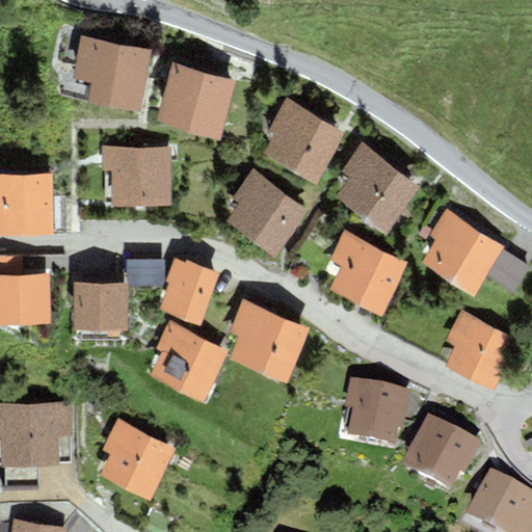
[(152,51),(80,35),(72,79),(91,84),(87,103),(138,114),(152,51)]
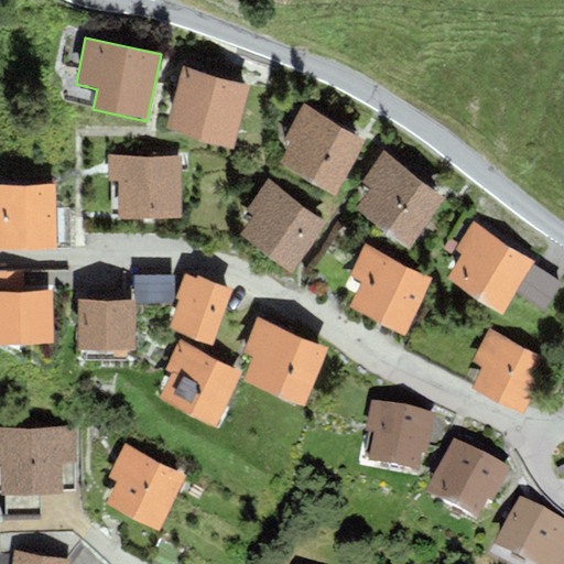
[(199,141),(216,78),(182,69),(165,132),(199,141)]
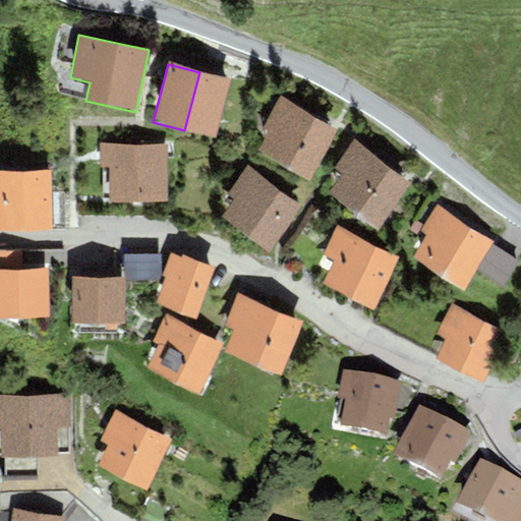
[(216,138),(230,80),(199,72),(184,130),(216,138)]
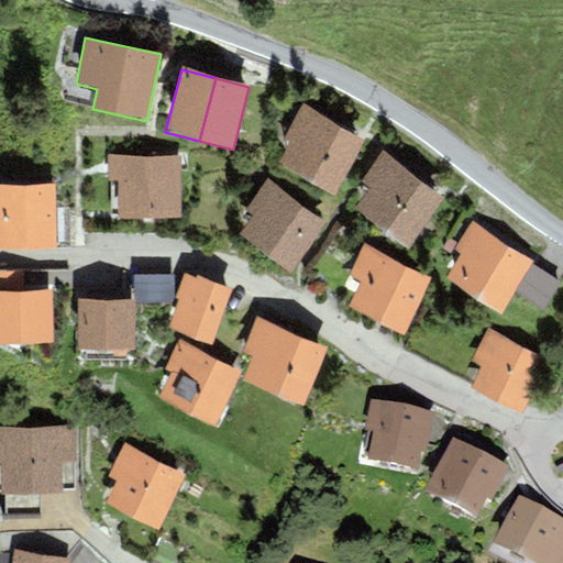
[(335,196),(364,140),(309,108),(304,105),(284,139),(290,143),(278,166),(335,196)]
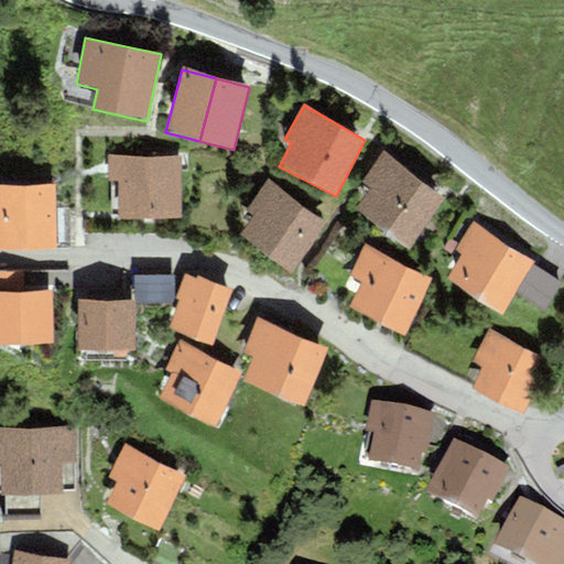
[(444,201),(383,152),(382,154),(362,184),(370,191),(356,209),(411,250),(444,201)]
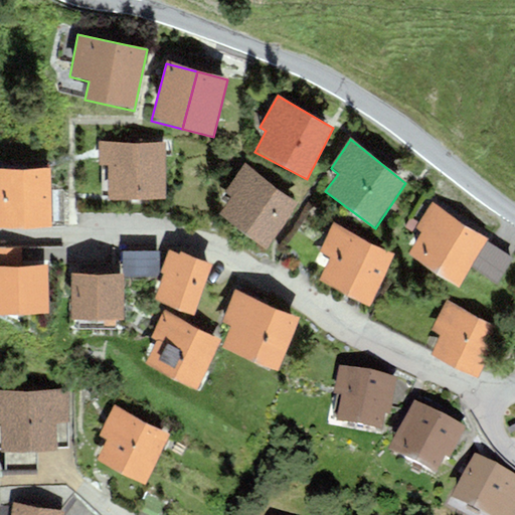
[(166,200),(165,142),(99,143),(99,165),(108,165),(108,201),(166,200)]
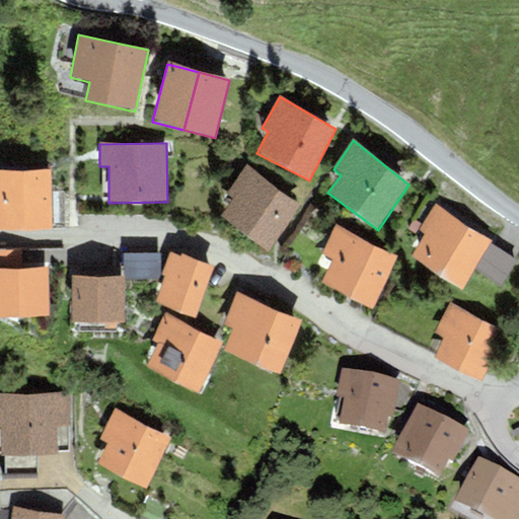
[(268,252),(300,206),(246,166),(227,194),(234,199),(221,217),(268,252)]
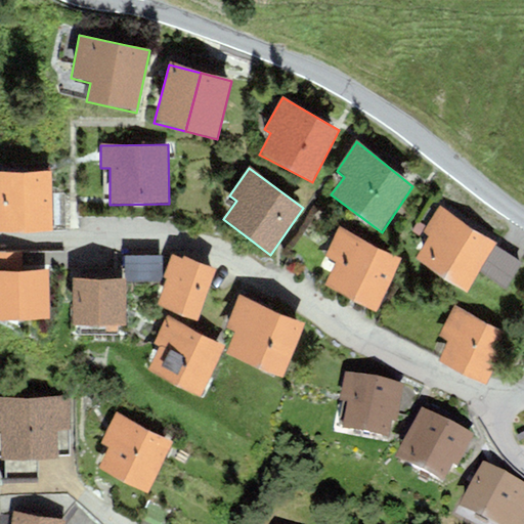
[(0,232),(52,232),(51,172),(0,172),(0,232)]
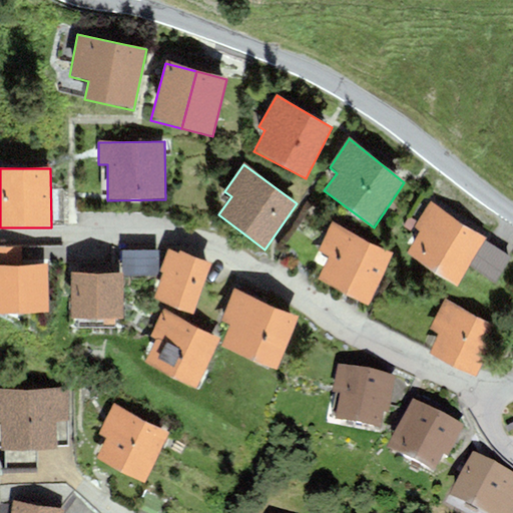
[(409,252),(457,288),(469,267),(485,241),(487,238),(430,201),(415,228),(420,232),(409,252)]
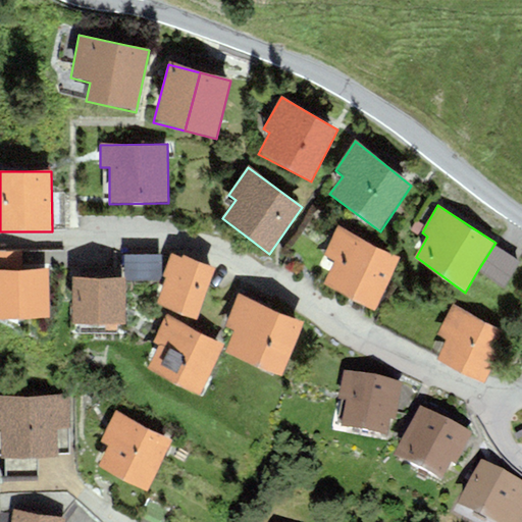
[(401,258),(337,226),(323,255),(334,260),(322,284),(374,311),(401,258)]
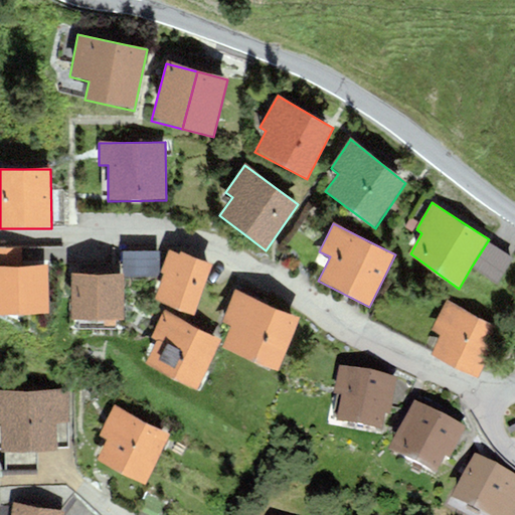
[(487,242),(471,268),(497,284),(513,258),(487,242)]
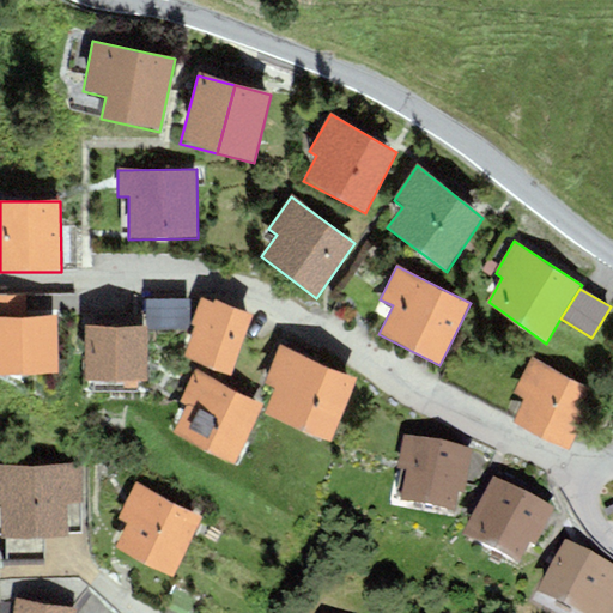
[(0,296),(0,316),(26,316),(25,296),(0,296)]
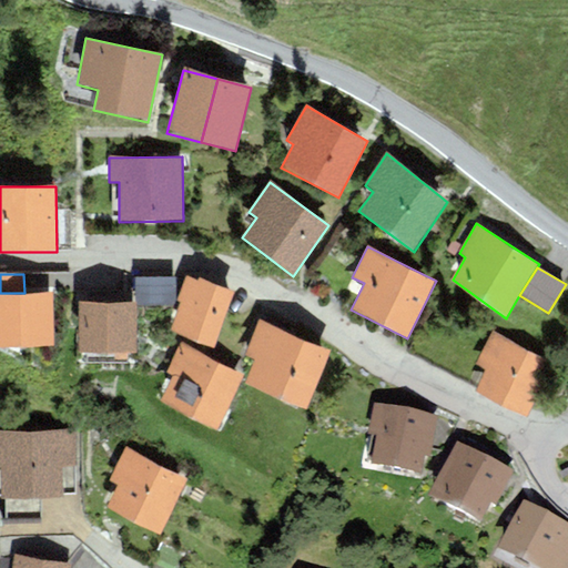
[(174,277),(135,276),(135,303),(135,305),(174,305),(174,277)]
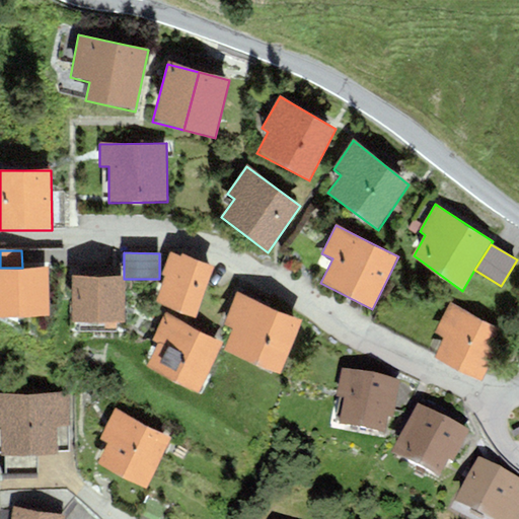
[(155,302),(161,305),(195,319),(216,269),(182,254),(181,257),(175,255),(171,253),(162,275),(166,277),(155,302)]
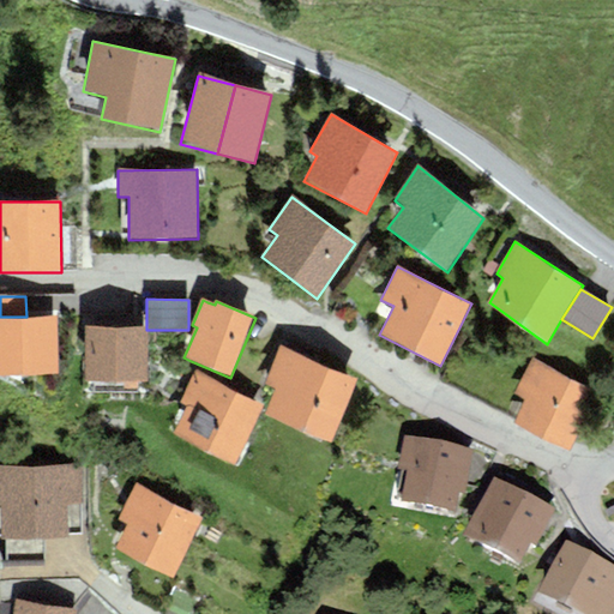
[(0,377),(58,374),(55,315),(26,317),(0,317),(0,377)]
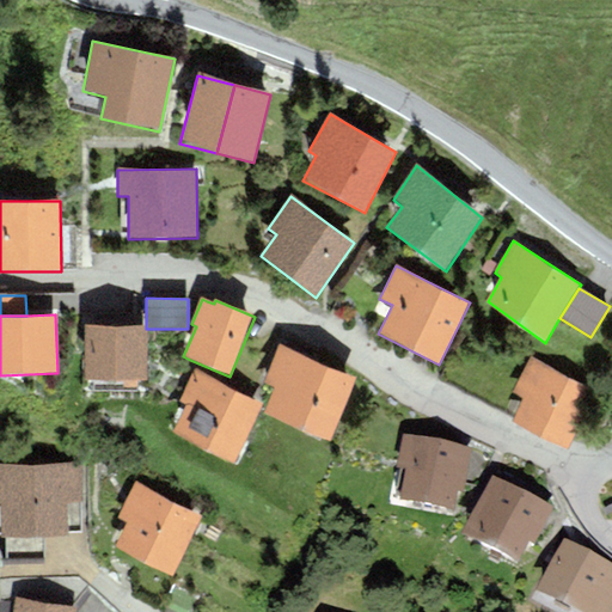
[(146,326),(85,325),(84,349),(146,350),(146,329),(146,326)]
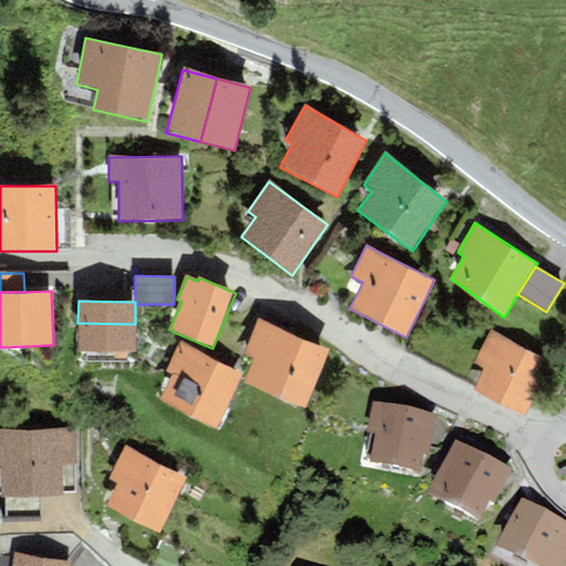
[(305,409),(329,349),(259,320),(243,354),(254,358),(244,385),(305,409)]
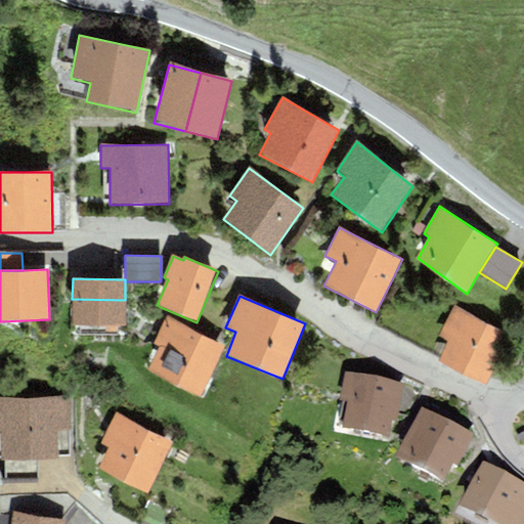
[(125,325),(125,300),(72,299),(72,325),(125,325)]
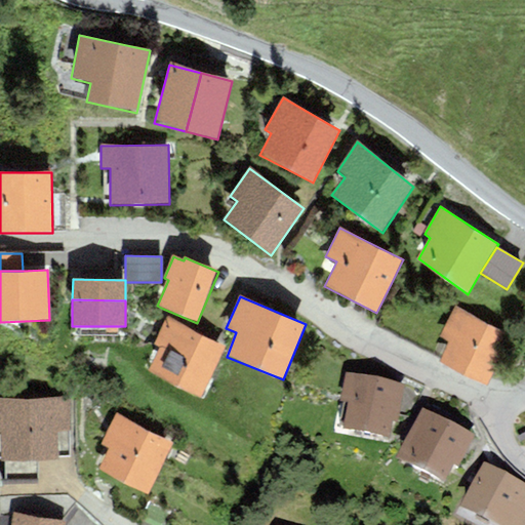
[(512,336),(455,307),(439,337),(450,344),(440,362),(485,387),(512,336)]
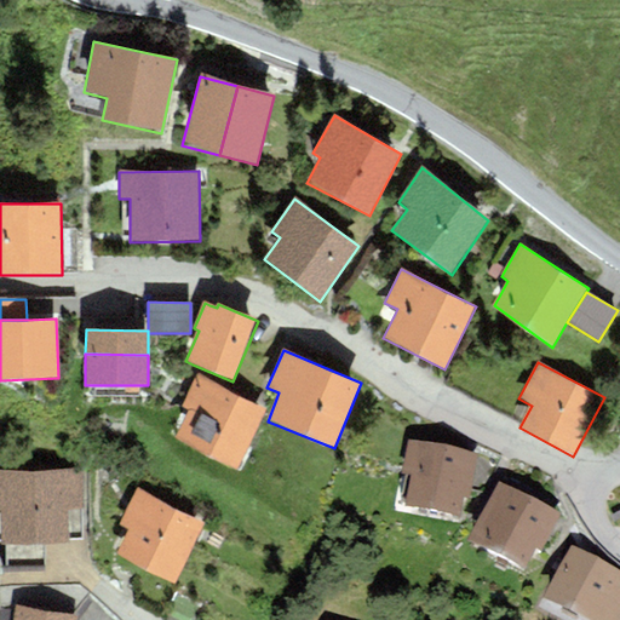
[(236,470),(265,408),(196,375),(182,407),(189,412),(176,441),(236,470)]
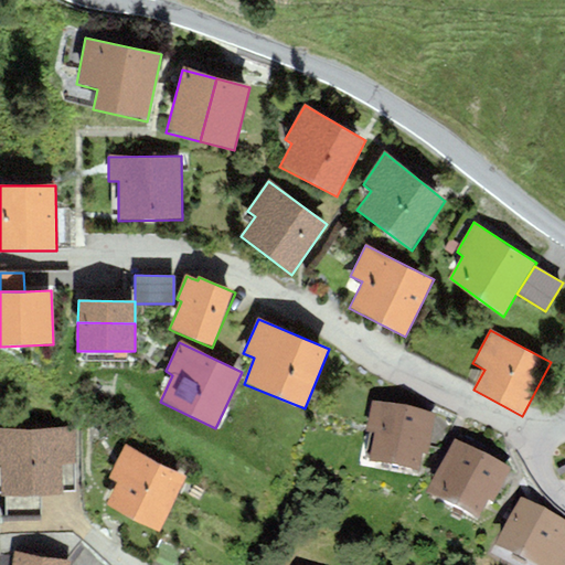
[(426,454),(435,415),(372,402),(365,432),(374,433),(369,459),(419,470),(423,454),(426,454)]
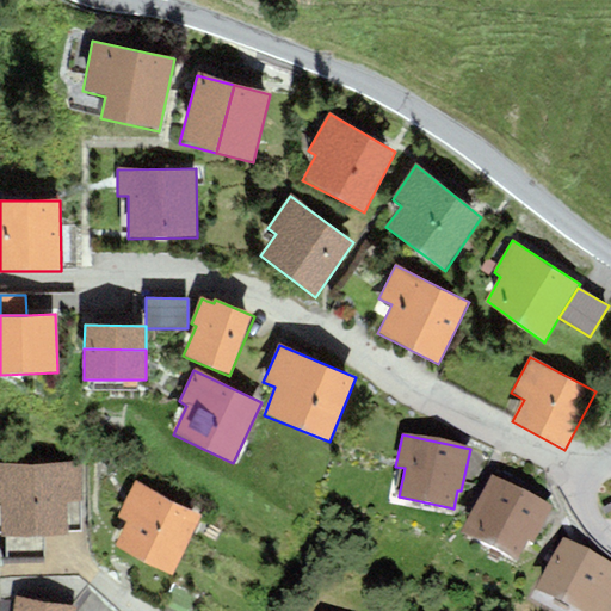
[(80,461),(0,463),(0,503),(0,504),(1,538),(66,536),(66,501),(81,501),(80,461)]
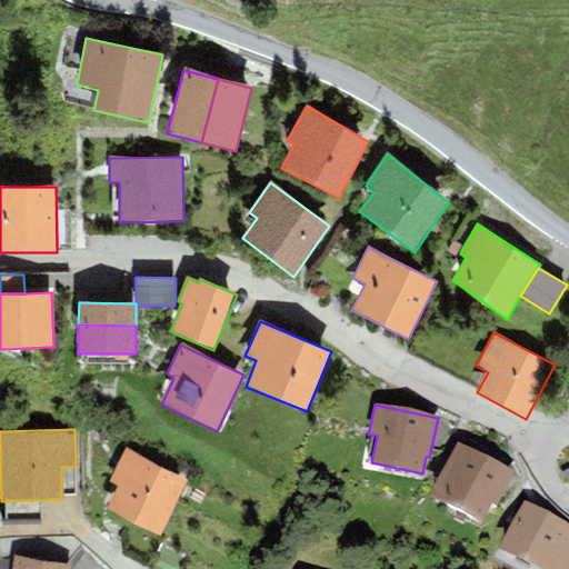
[(516,472),(457,442),(430,495),(481,521),(491,503),(497,507),(516,472)]
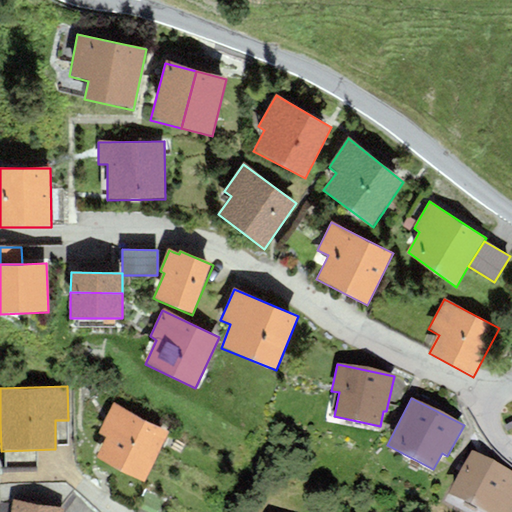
[(170,433),(113,403),(98,435),(106,439),(95,457),(144,482),(170,433)]
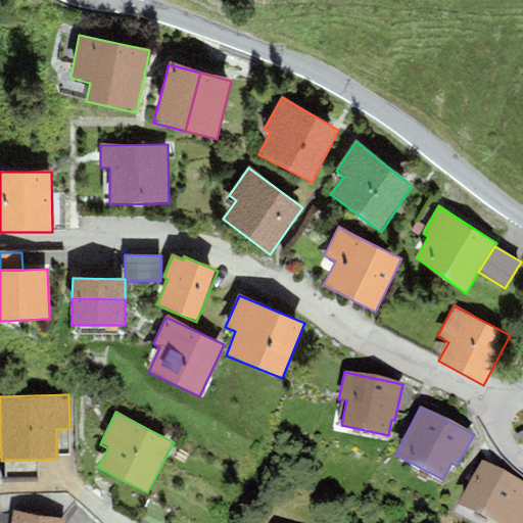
[(522,522),(522,482),(482,461),(458,505),(491,522),(522,522)]
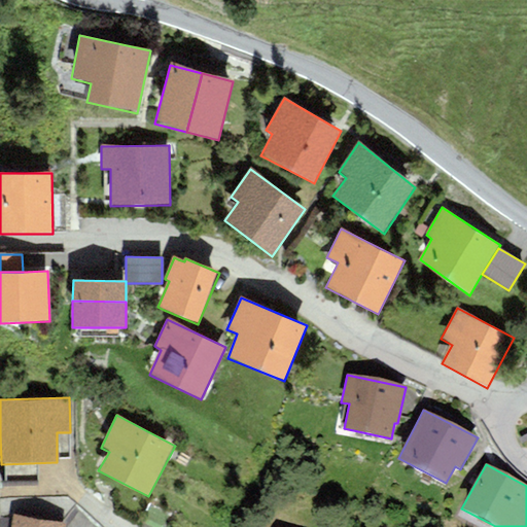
[(65,526),(66,524),(13,516),(11,526),(65,526)]
